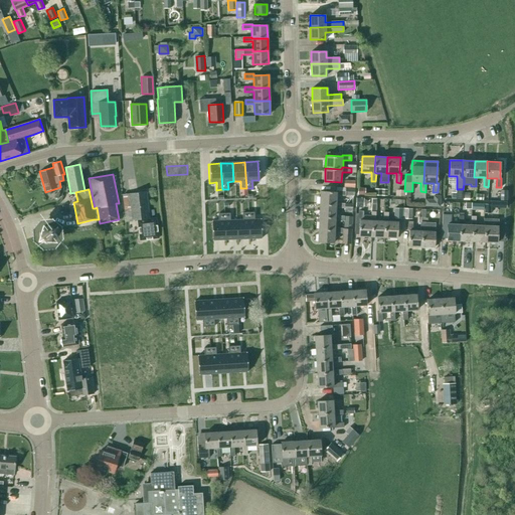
[(336,203),(337,195),(345,195),(345,191),(336,190),(336,192),(320,191),(319,203),(336,204),(336,203)]
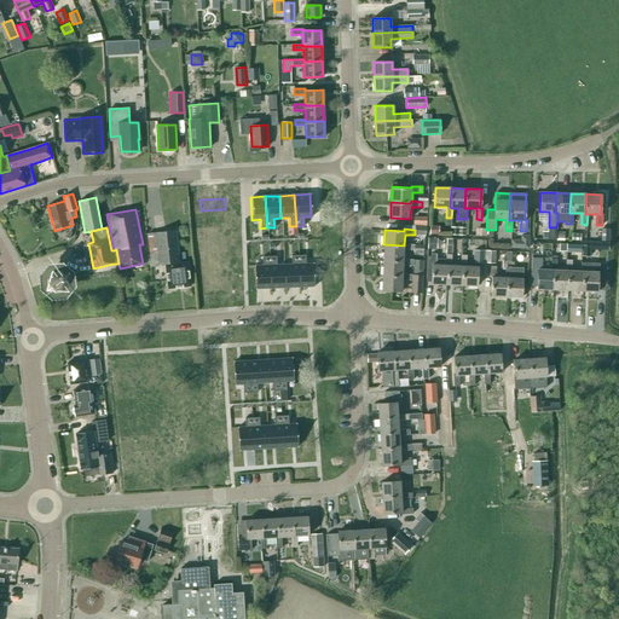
[(190,287),(187,261),(179,262),(175,230),(156,232),(160,265),(165,264),(168,289),(190,287)]
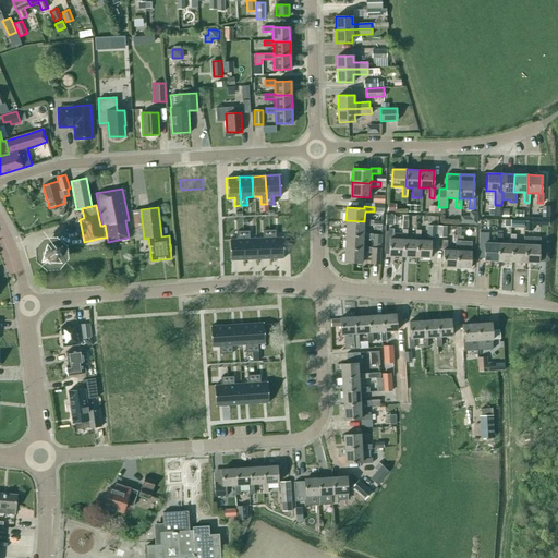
[(393,225),(395,215),(386,215),(386,225),(393,225)]
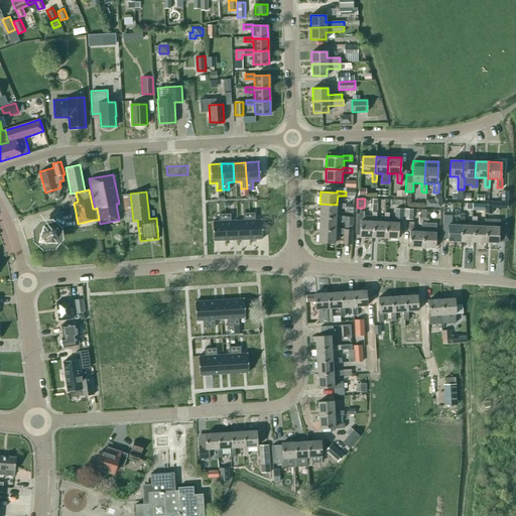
[(337,204),(337,205),(319,204),(319,217),(337,218),(337,208),(345,209),(346,204),(337,204)]
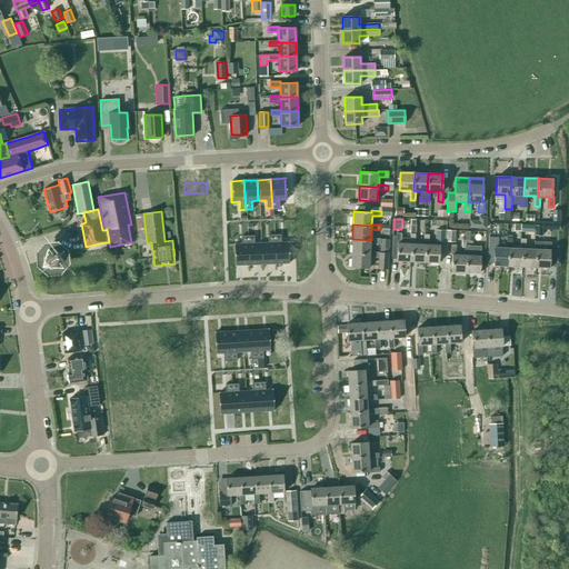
[(436,241),(445,241),(445,230),(436,230),(436,241)]
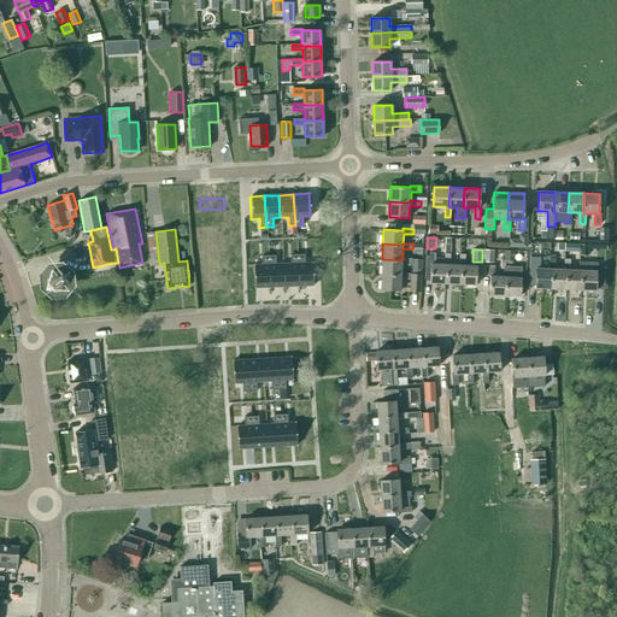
[(483,250),(483,262),(493,263),(494,250),(483,250)]
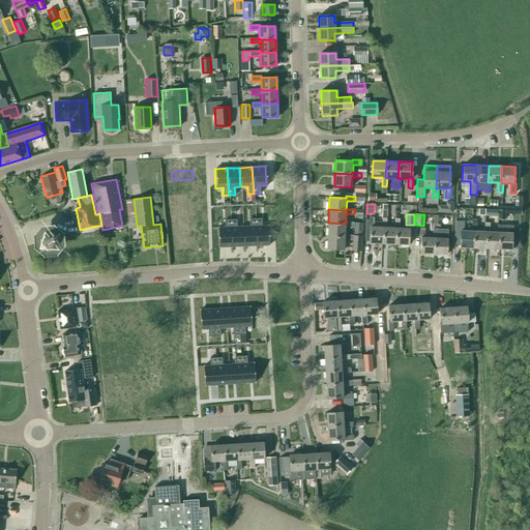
[(382,243),(383,227),(381,227),(374,226),(374,217),(370,217),(369,219),(365,219),(364,238),(370,239),(370,243),(382,243)]
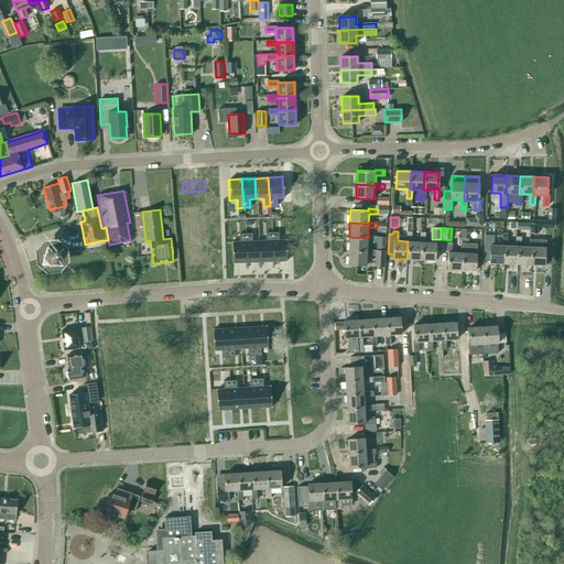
[(405,241),(408,241),(407,259),(420,260),(421,242),(420,241),(411,241),(412,231),(407,231),(405,241)]
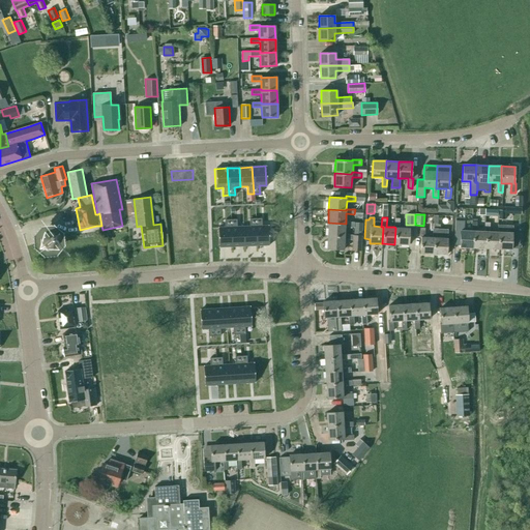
[(249,227),(243,227),(244,246),(253,245),(257,245),(255,218),(248,218),(249,227)]
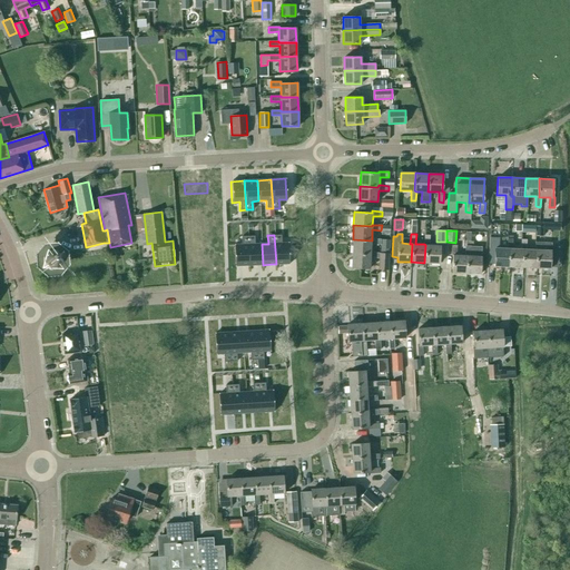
[(281,235),(274,235),(276,264),(290,264),(290,263),(288,243),(281,243),(281,235)]
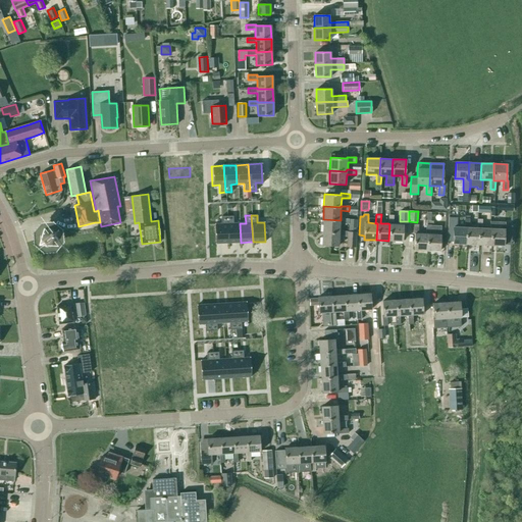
[(389,224),(388,241),(402,241),(403,224),(394,224),(394,215),(388,215),(388,223),(389,224)]
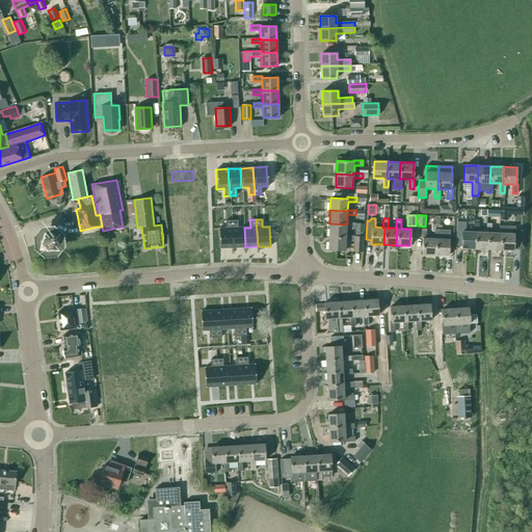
[(225,229),(218,229),(219,248),(233,248),(231,220),(224,221),(225,229)]
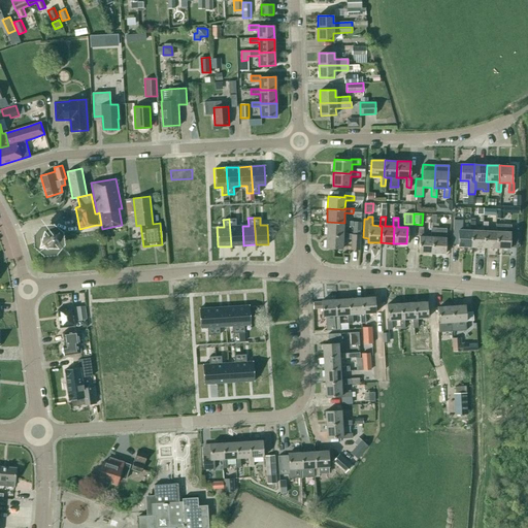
[(235,219),(229,219),(231,246),(243,245),(242,226),(235,226),(235,219)]
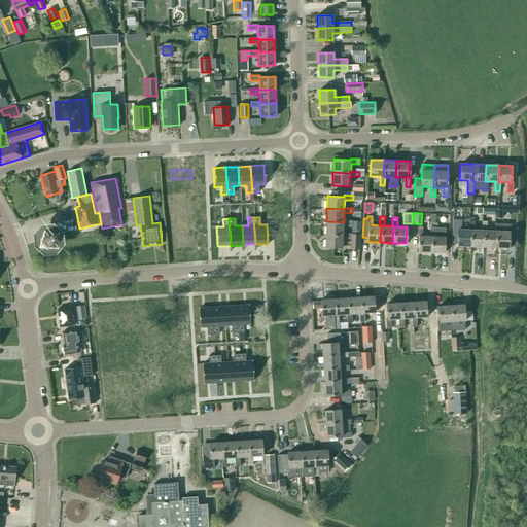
[(343,235),(343,234),(343,225),(352,225),(352,221),(344,220),(344,222),(326,221),(325,234),(343,235)]
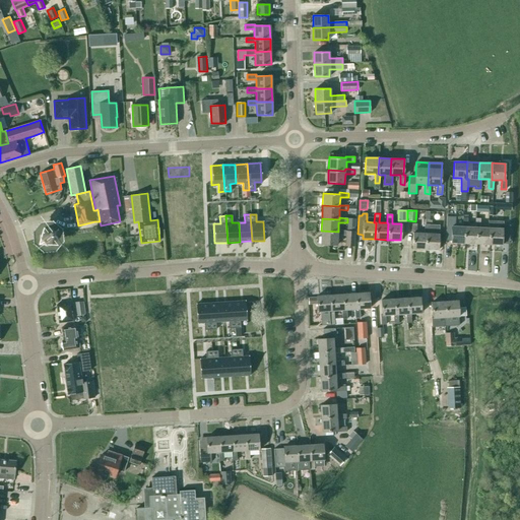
[(450,217),(447,217),(446,241),(451,242),(451,243),(464,243),(464,226),(462,226),(454,226),(455,217),(450,217)]
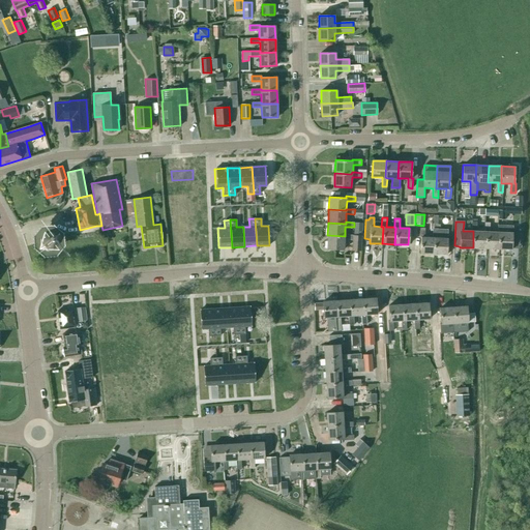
[(471,231),(473,231),(473,247),(486,248),(487,232),(484,232),(476,231),(476,222),(472,222),(471,231)]
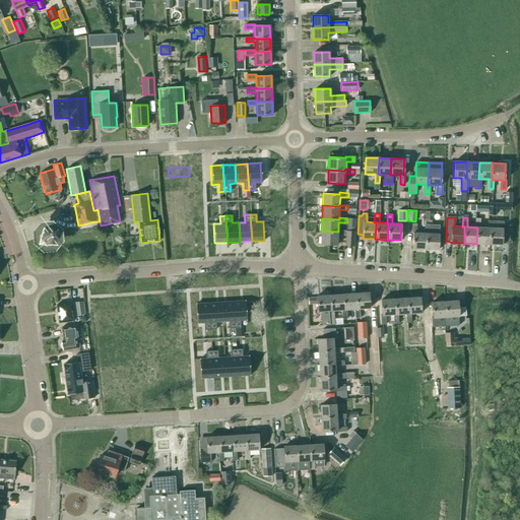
[(355,230),(355,218),(347,218),(347,230),(355,230)]
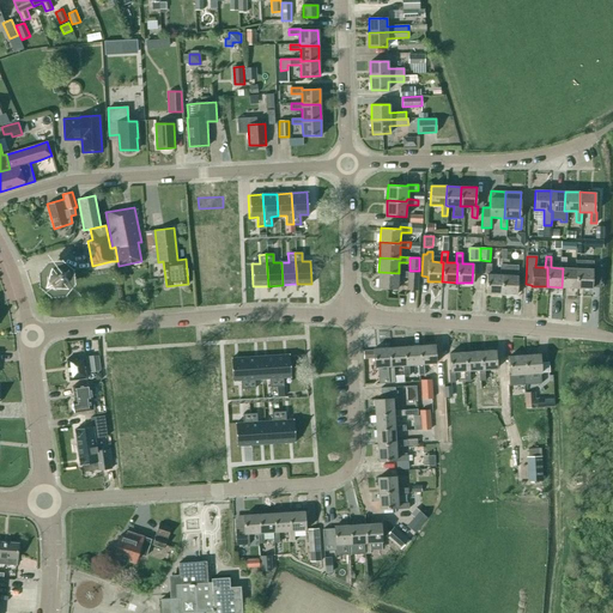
[(577,268),(575,268),(565,268),(566,258),(560,258),(560,268),(563,268),(562,287),(576,287),(577,268)]
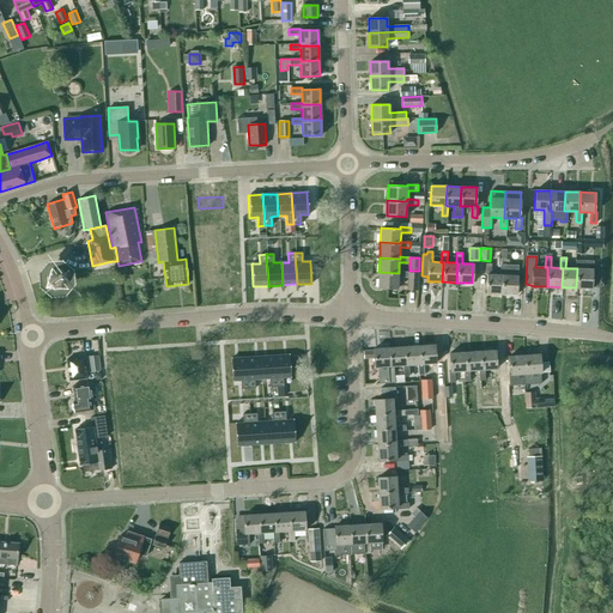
[(592,269),(581,268),(581,258),(576,258),(575,268),(577,268),(576,287),(592,289),(592,283),(600,283),(600,266),(592,266),(592,269)]
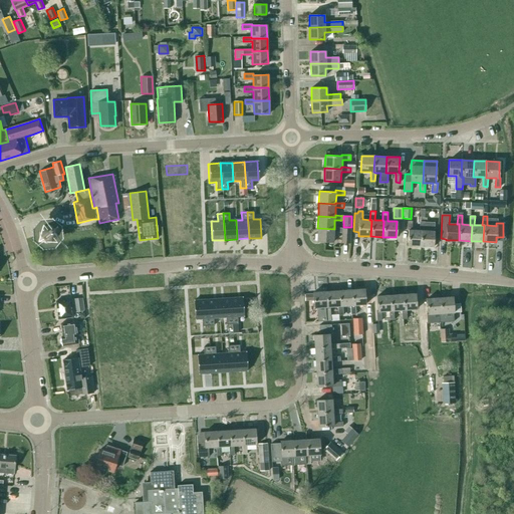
[(421,246),(422,230),(420,230),(412,230),(413,221),(408,221),(407,230),(409,230),(408,246),(421,246)]
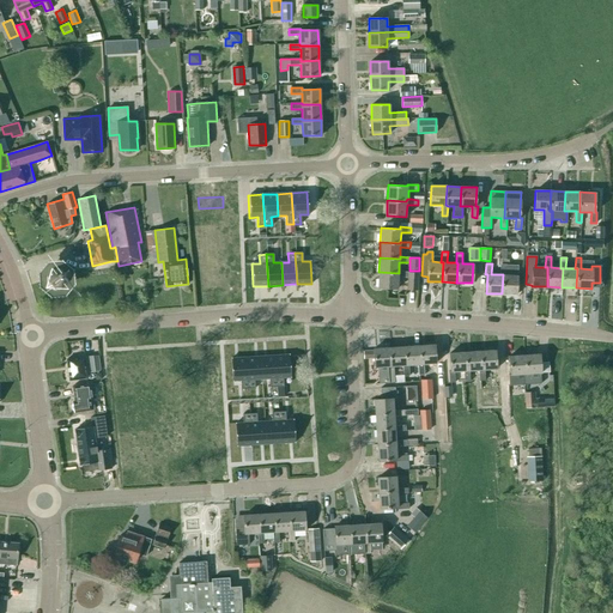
[(503,274),(502,293),(516,295),(519,265),(501,265),(501,274),(503,274)]
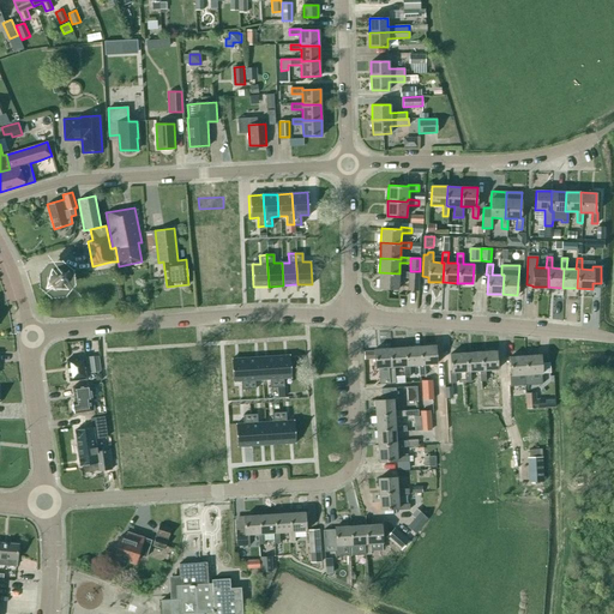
[(67,274),(60,268),(50,269),(44,275),(46,284),(53,290),(61,289),(67,282),(67,274)]
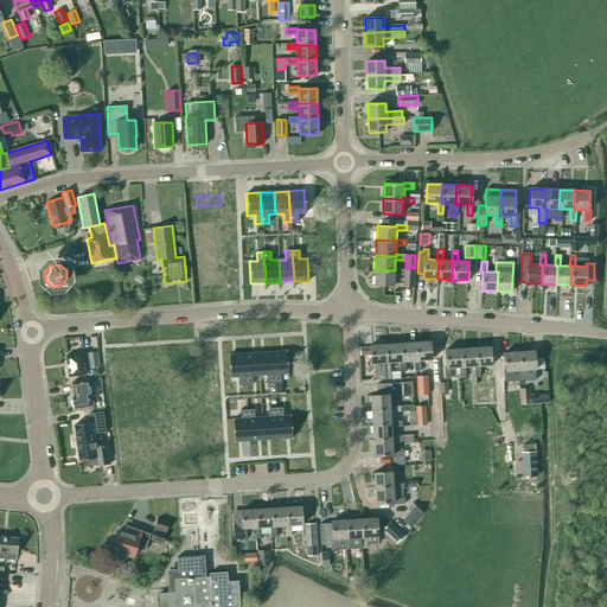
[(395,270),(375,269),(375,285),(394,286),(395,274),(404,275),(403,287),(414,287),(415,270),(402,269),(396,269),(395,269),(395,270)]
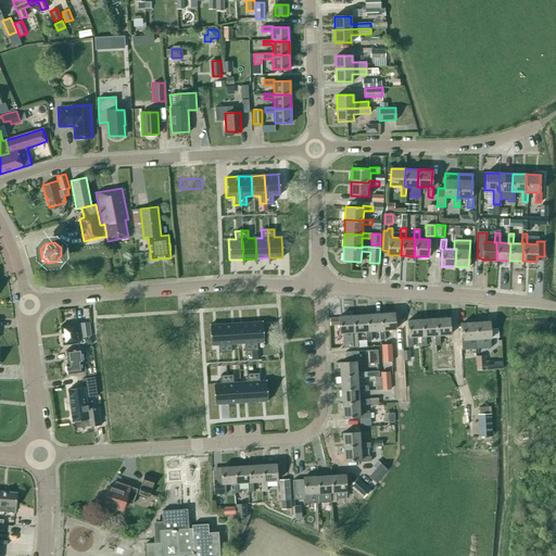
[(394,313),(379,314),(380,330),(379,330),(380,340),(384,340),(384,330),(395,329),(394,313)]
